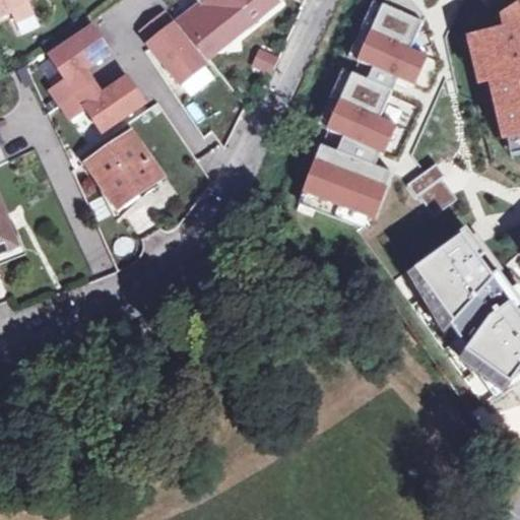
[(0,0),(0,19),(11,15),(15,25),(36,15),(29,2),(34,0),(0,0)]
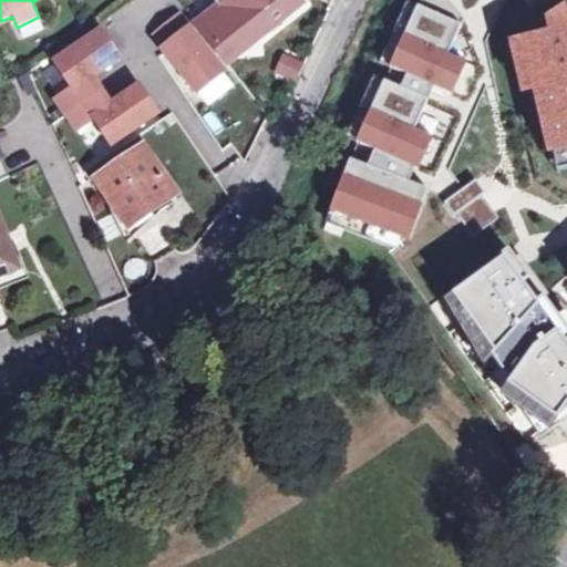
[(214,0),(222,9),(199,27),(229,66),(301,9),(295,0),(214,0)]
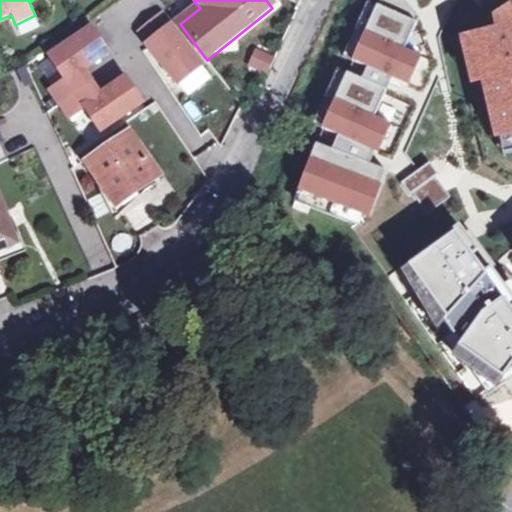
[(419,17),(405,0),(378,0),(376,5),(352,58),(368,64),(361,77),(346,71),(321,128),(339,133),(333,148),(315,143),(299,189),(370,215),(386,170),(369,163),(374,151),(374,116),(391,77),(408,83),(420,54),(404,46),(419,17)]
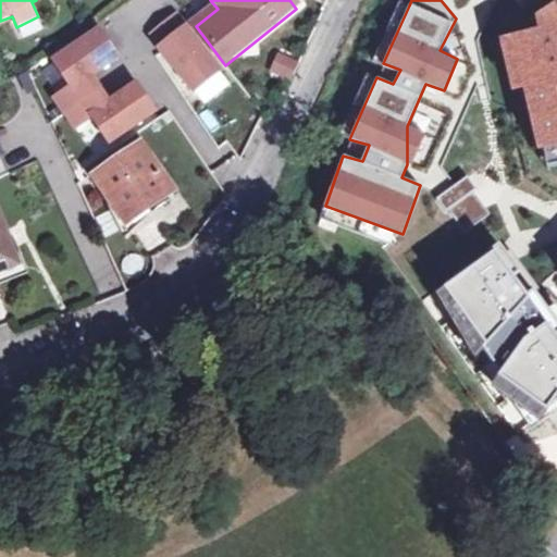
[(499,36),(512,89),(524,85),(537,147),(545,145),(546,162),(556,161),(556,1),(539,13),(540,29),(499,36)]
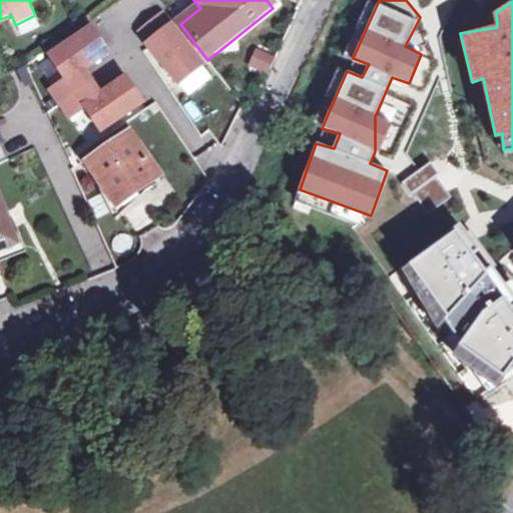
[(163,18),(141,35),(151,47),(148,49),(179,88),(203,69),(163,18)]
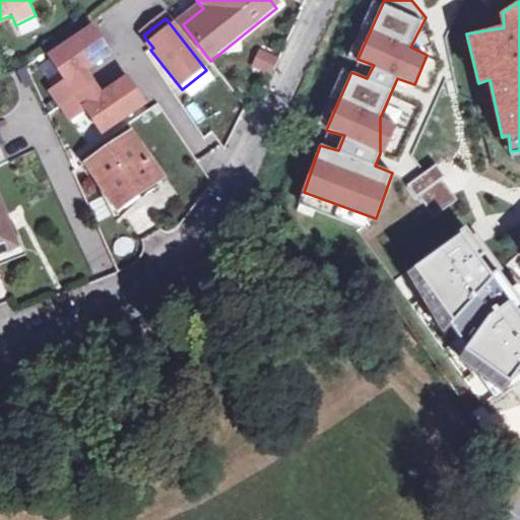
[(94,31),(52,60),(68,84),(53,95),(62,109),(93,87),(85,74),(111,57),(94,31)]
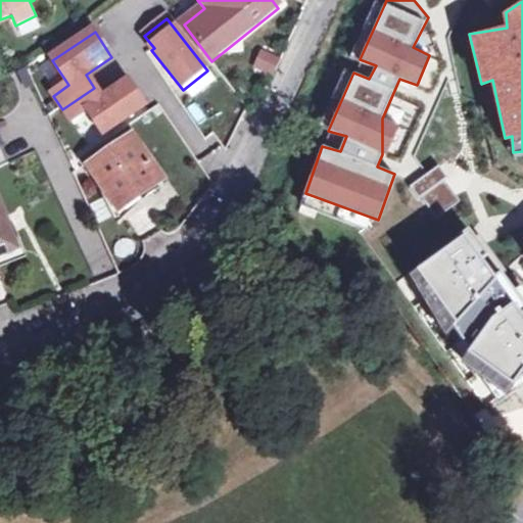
[(272,77),(277,65),(260,58),(255,70),(272,77)]
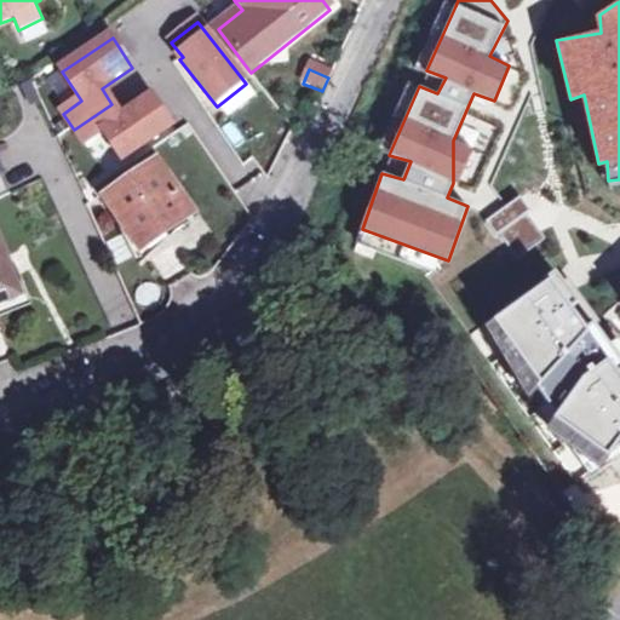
[(246,84),(217,107),(228,120),(257,98),(246,84)]
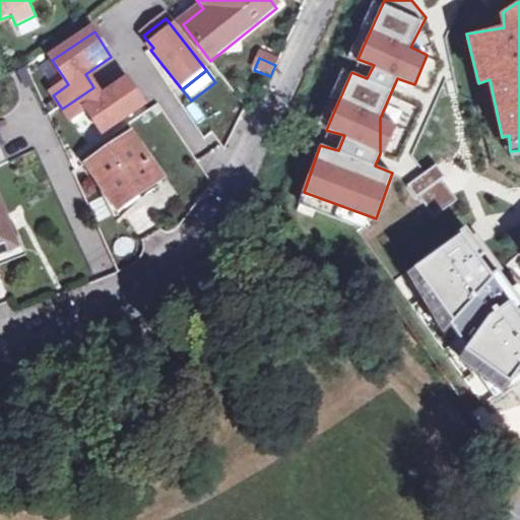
[(93,87),(62,109),(70,123),(86,112),(103,136),(144,109),(128,83),(102,101),(93,87)]
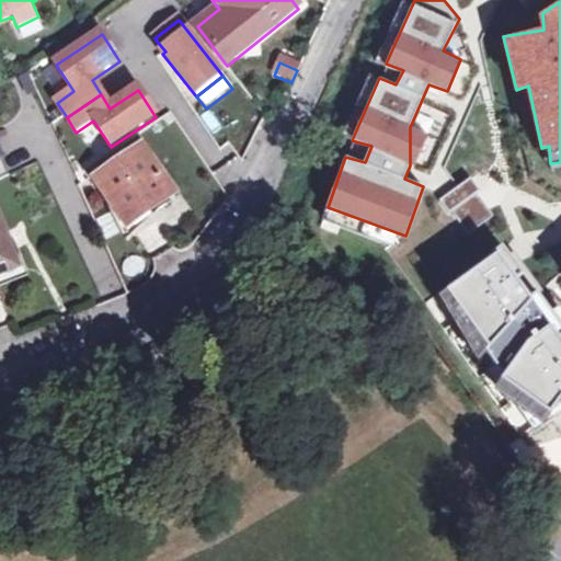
[(127,222),(173,192),(144,147),(98,178),(127,222)]
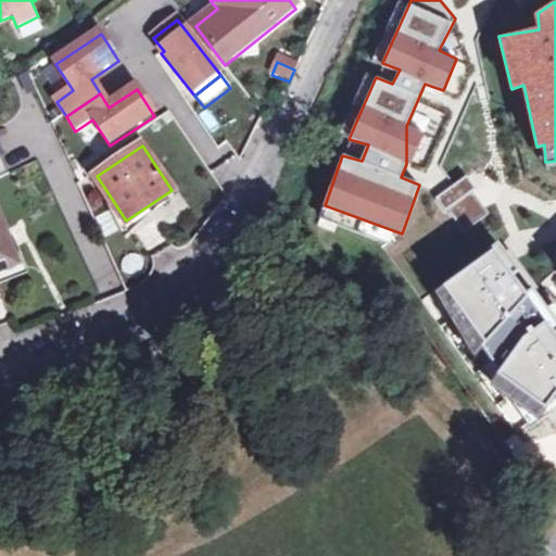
[(462,234),(488,214),(471,192),(445,212),(462,234)]
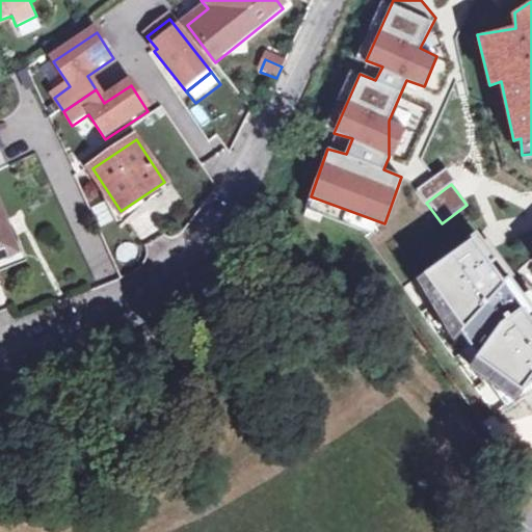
[(0,265),(27,254),(0,194),(0,265)]
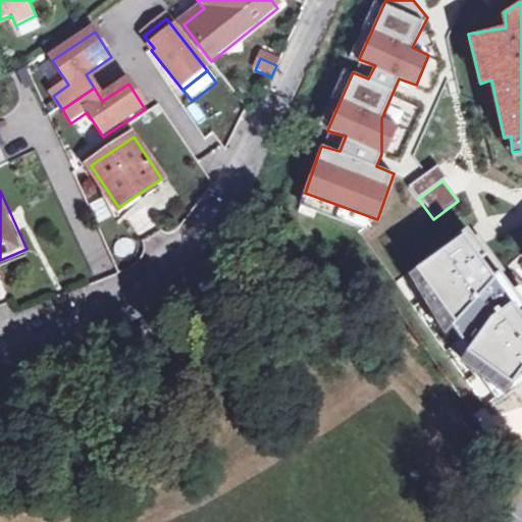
[(521,367),(521,307),(468,230),(410,273),(445,333),(453,324),(472,348),(467,352),(511,380),(521,367)]
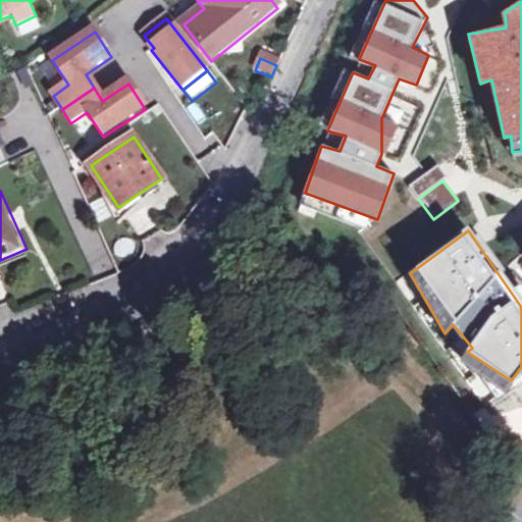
All buildings are outlined.
